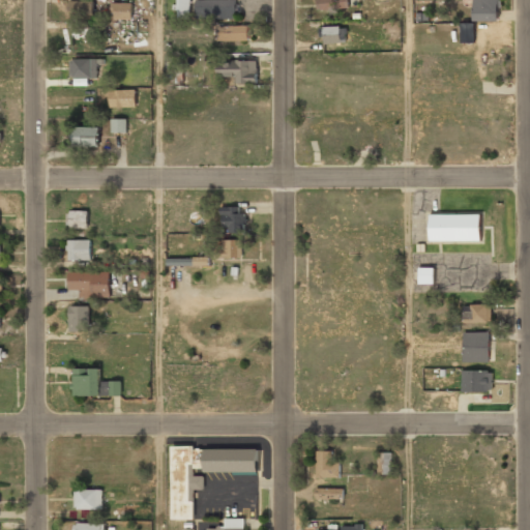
[(188,0),(176,0),(176,16),(188,16),(188,0)]
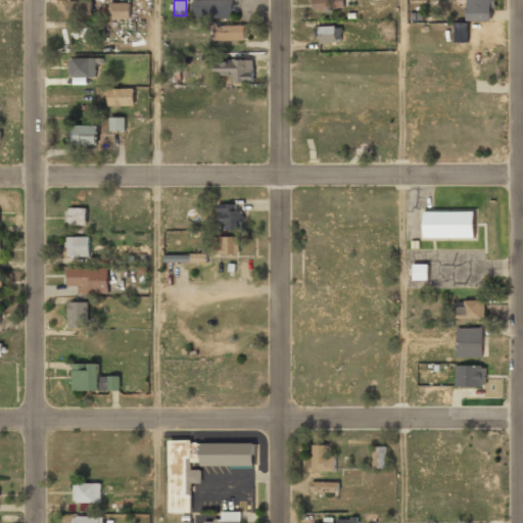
[(193,0),(193,18),(233,18),(233,0),(193,0)]
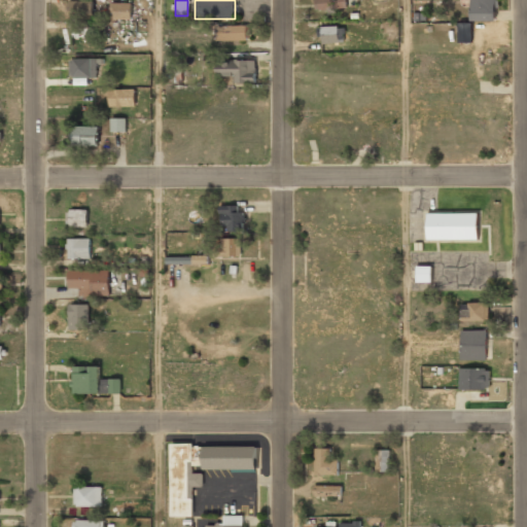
[(346,10),(346,0),(314,0),(314,10),(346,10)]
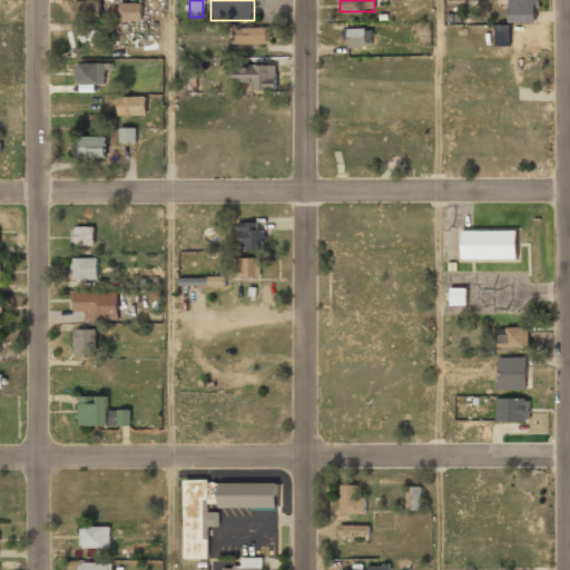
[(538,22),(538,0),(508,0),(508,22),(538,22)]
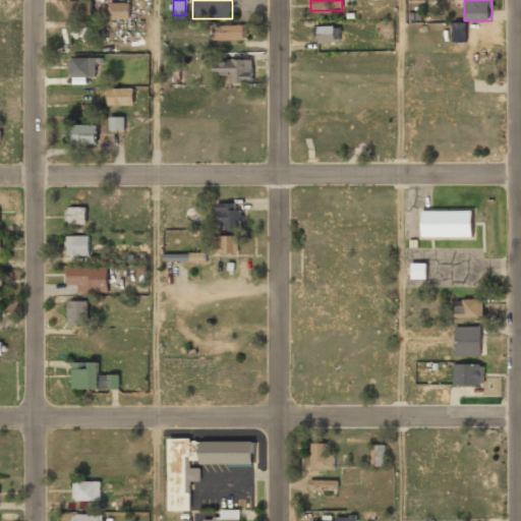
[(92,1),(66,1),(66,19),(92,19),(92,1)]
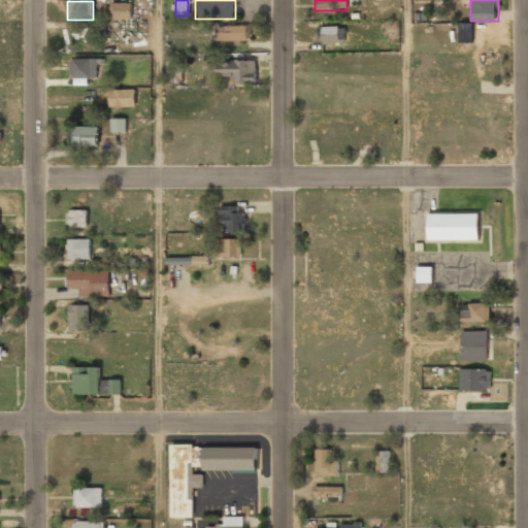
[(110,21),(131,21),(131,3),(110,3),(110,21)]
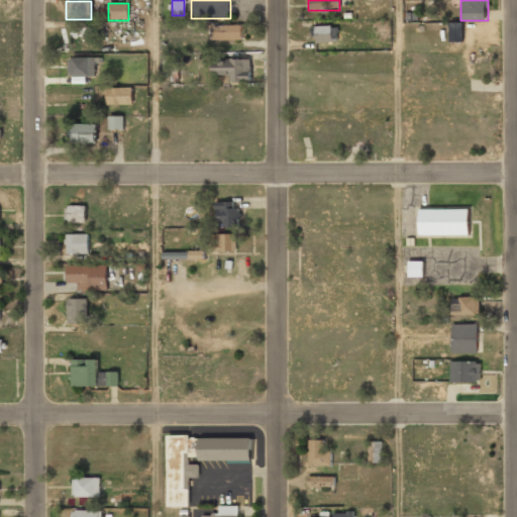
[(462,40),(462,24),(449,24),(449,40),(462,40)]
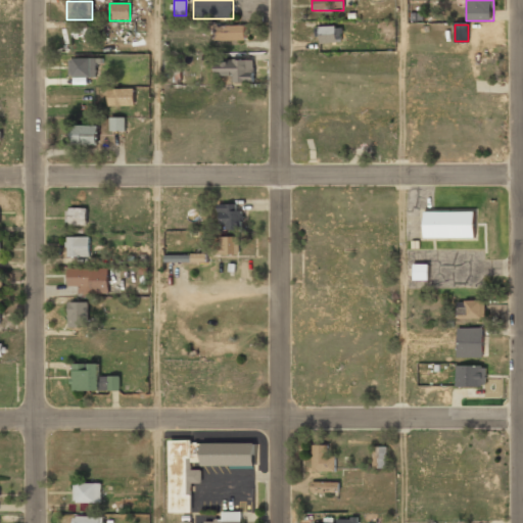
[(214,26),(214,41),(244,41),(244,26),(214,26)]
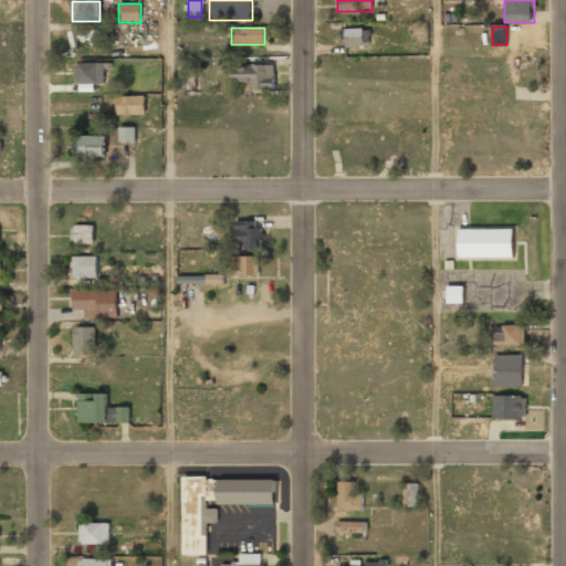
[(343,29),(343,46),(367,46),(367,29),(343,29)]
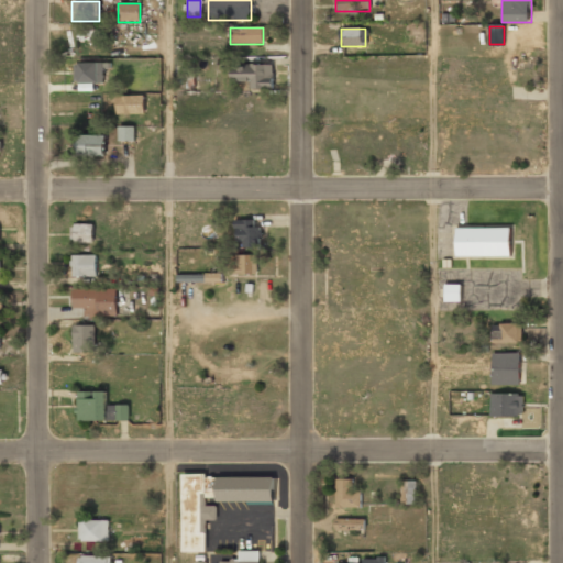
[(103,64),(73,64),(73,85),(103,85),(103,64)]
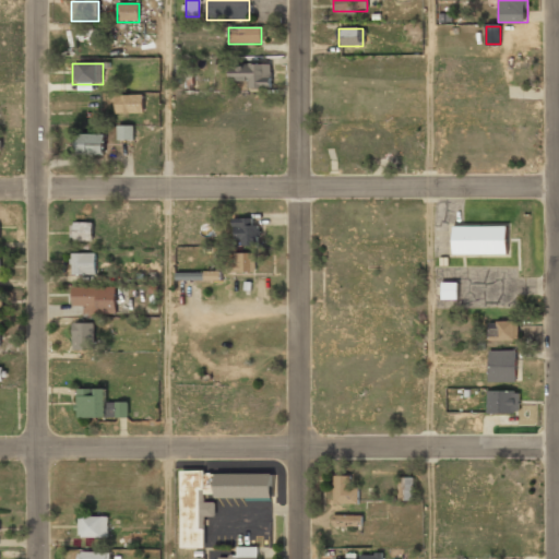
[(271,63),(230,63),(230,86),(271,86),(271,63)]
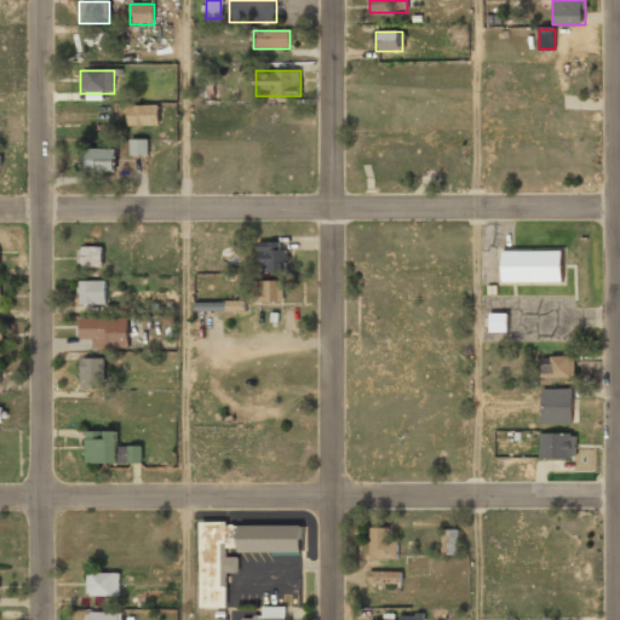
[(158,105),(127,105),(127,126),(158,126),(158,105)]
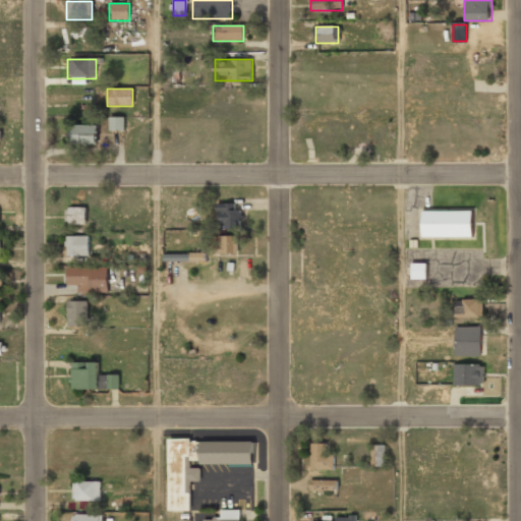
[(122,128),(121,118),(113,119),(113,128),(122,128)]
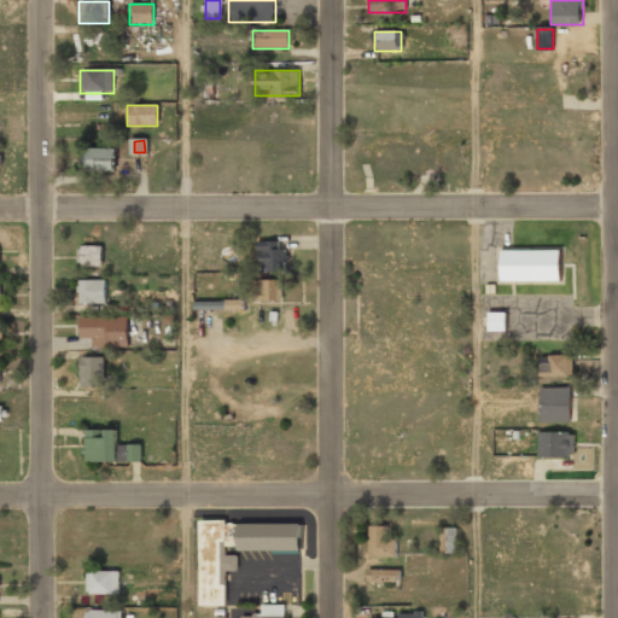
[(114,150),(85,150),(85,173),(114,173),(114,150)]
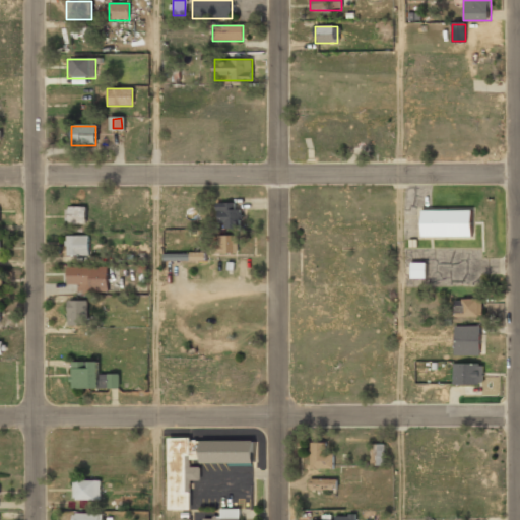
[(239,228),(239,203),(215,203),(215,228),(239,228)]
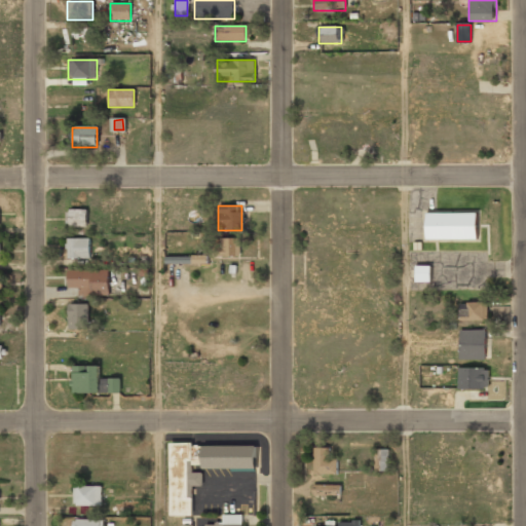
[(66,227),(87,227),(87,209),(66,209),(66,227)]
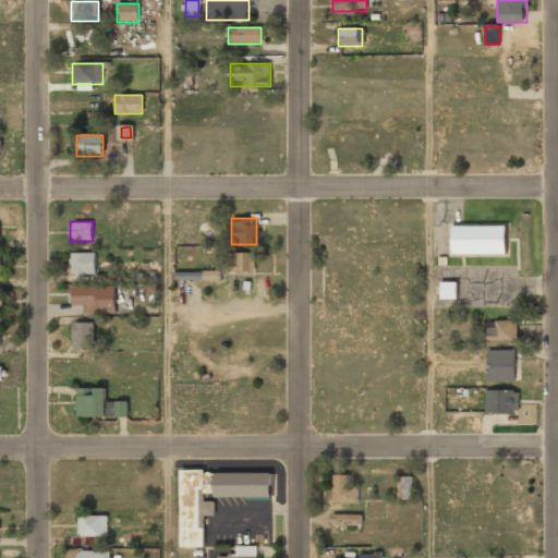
[(452,254),(507,254),(507,226),(452,226),(452,254)]
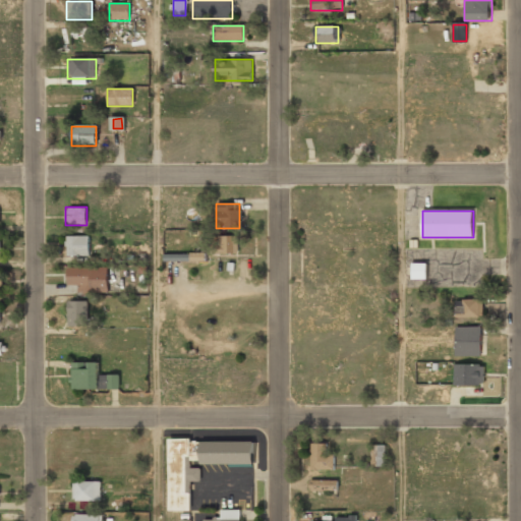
[(237,235),(217,235),(217,254),(237,254),(237,235)]
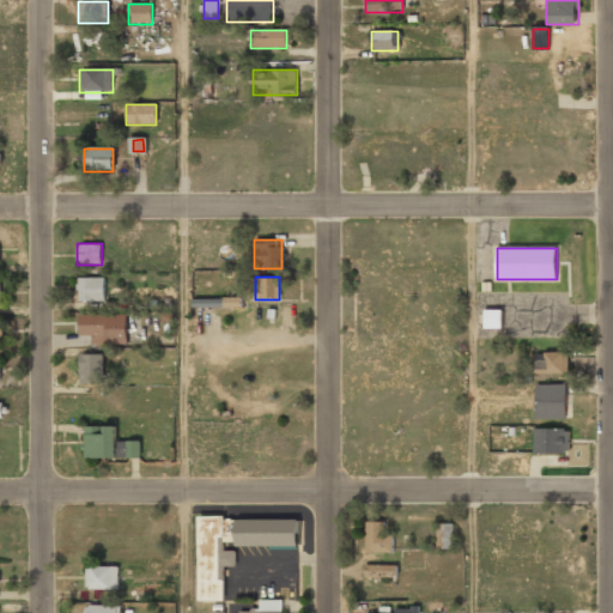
[(104,302),(104,279),(77,279),(77,302),(104,302)]
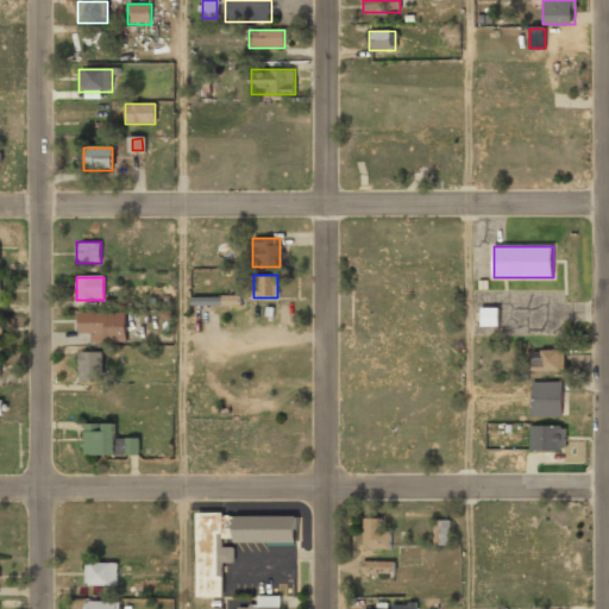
[(240,296),(192,297),(192,306),(242,305),(240,296)]
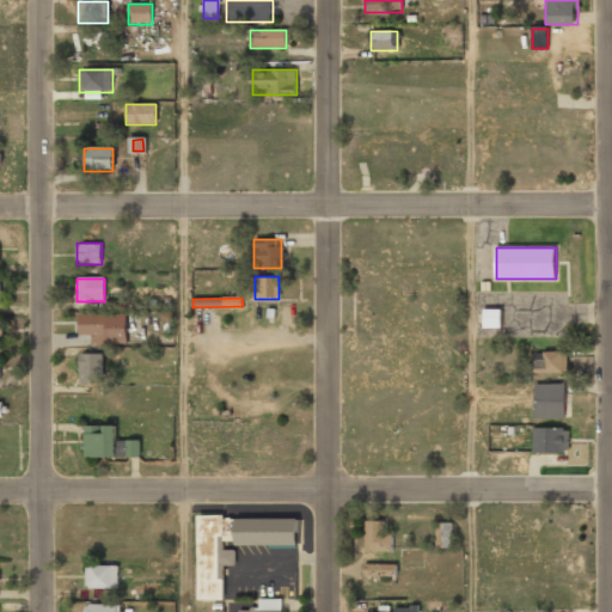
[(500,311),(483,311),(483,328),(500,328),(500,311)]
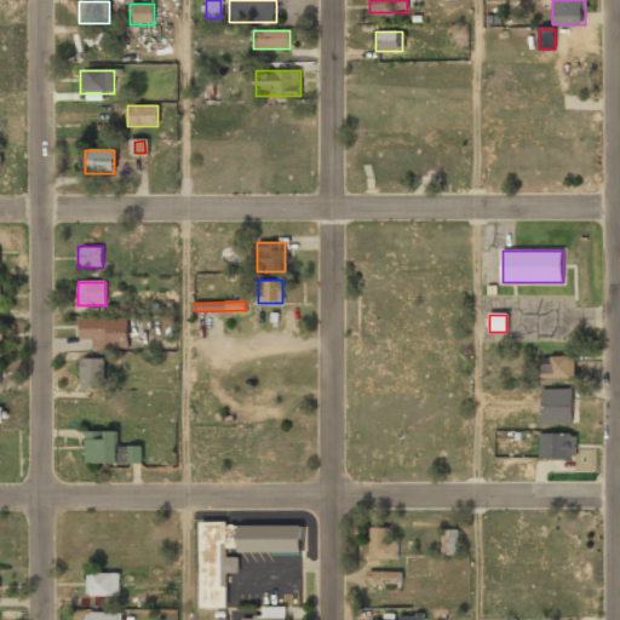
[(127,319),(79,319),(79,340),(92,340),(92,350),(127,350),(127,319)]
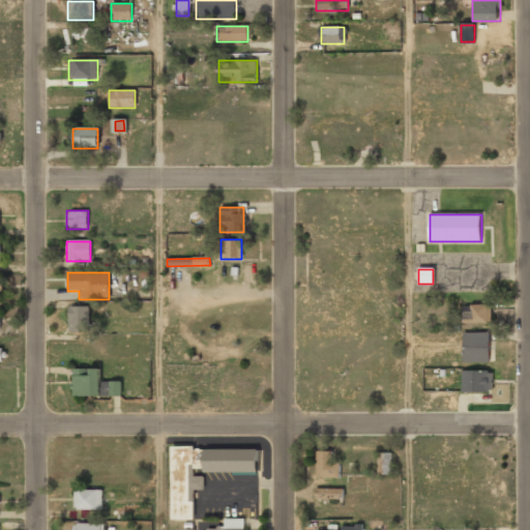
[(462,304),(462,323),(491,323),(491,304),(462,304)]
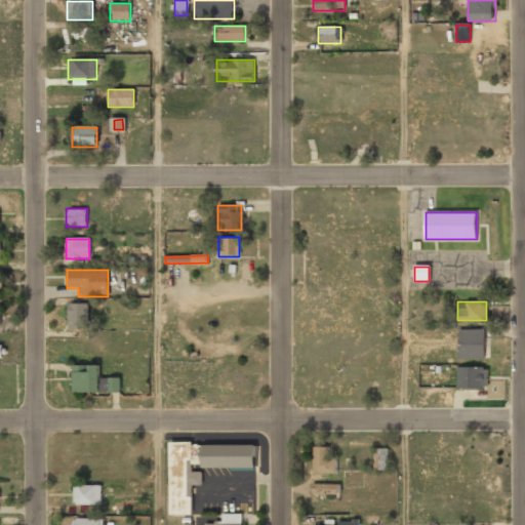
[(68,330),(87,330),(87,305),(68,305),(68,330)]
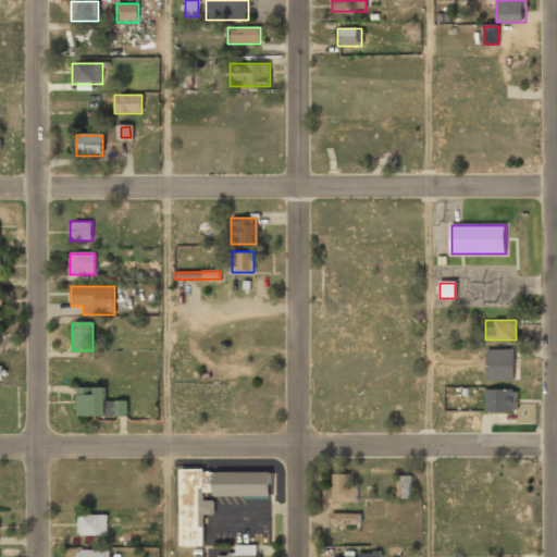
[(514,350),(484,350),(484,382),(514,382),(514,350)]
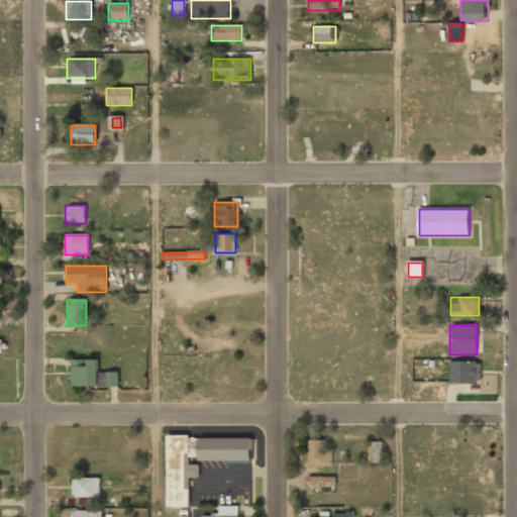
[(70,387),(117,387),(117,374),(97,374),(97,360),(70,360),(70,387)]
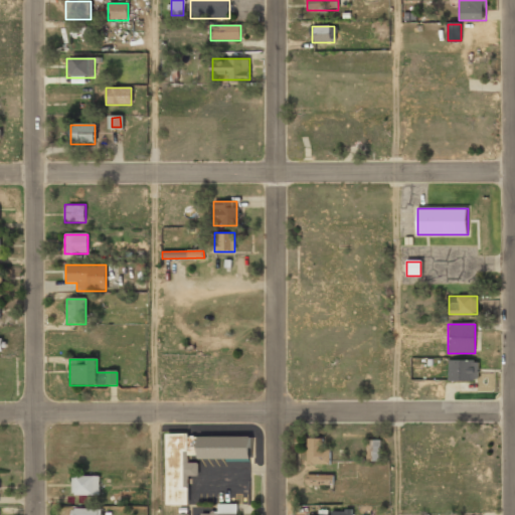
[(477,360),(448,360),(448,381),(477,381),(477,360)]
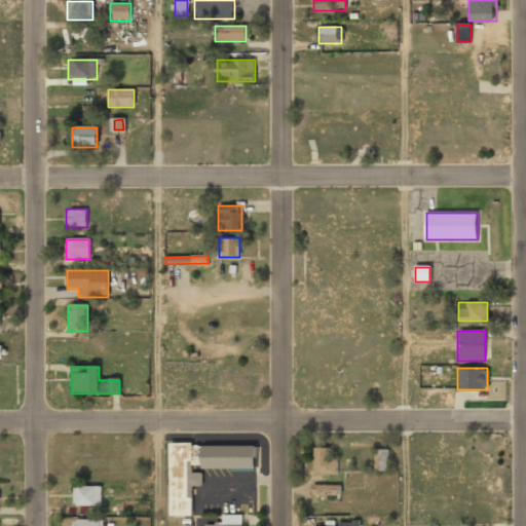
[(171,516),(192,516),(192,486),(202,486),(202,472),(192,472),(192,465),(202,465),(202,444),(171,444),(171,516)]
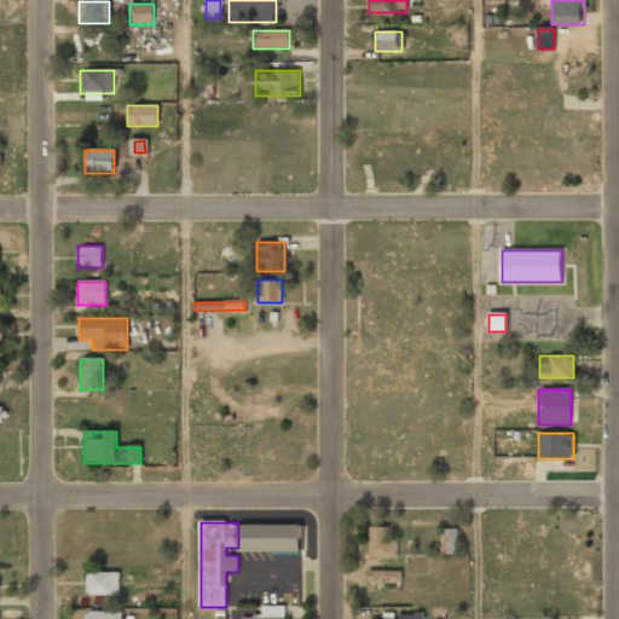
[(301,553),(301,526),(238,526),(238,553),(301,553)]
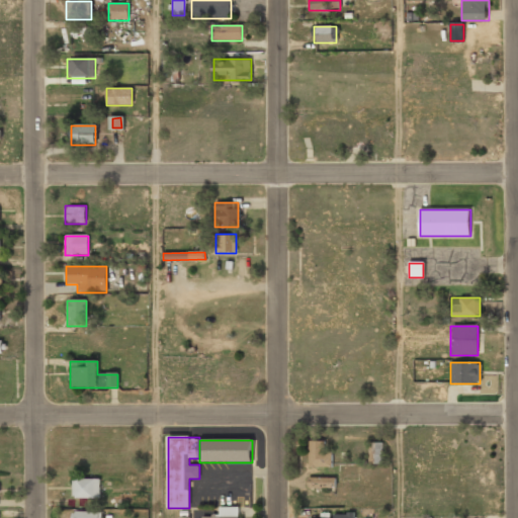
[(332,450),(325,450),(325,440),(309,440),(309,466),(332,466),(332,450)]
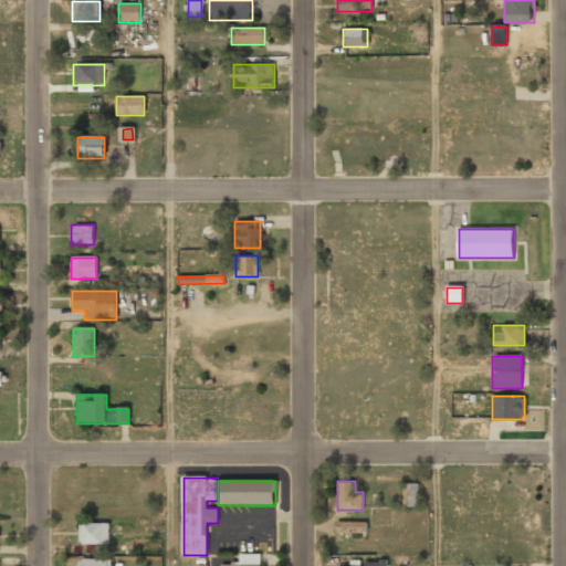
[(418,507),(418,482),(404,482),(404,507),(418,507)]
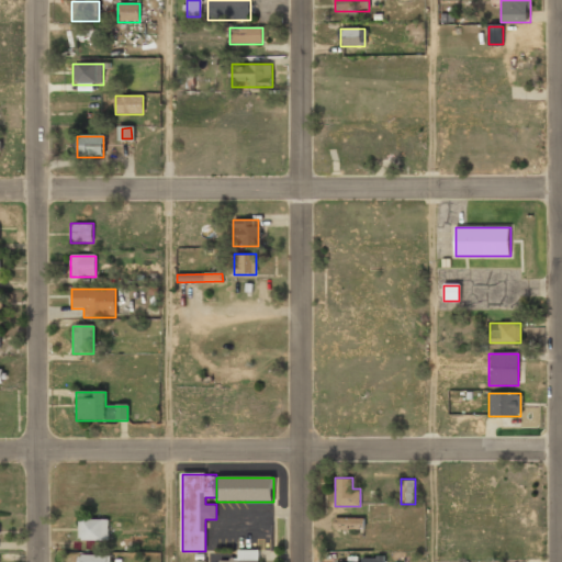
[(335,529),(363,529),(363,518),(335,518),(335,529)]
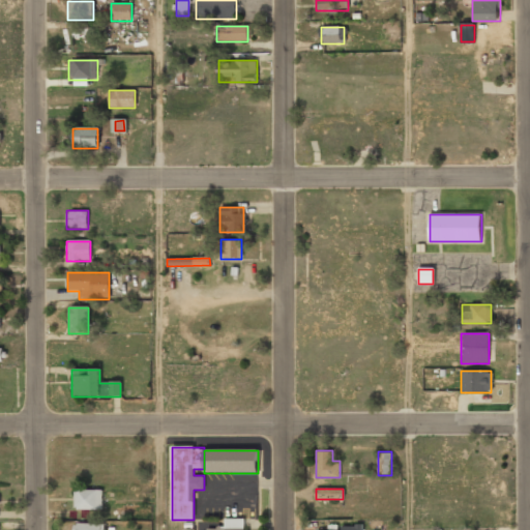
[(75,510),(102,510),(102,491),(75,491),(75,510)]
